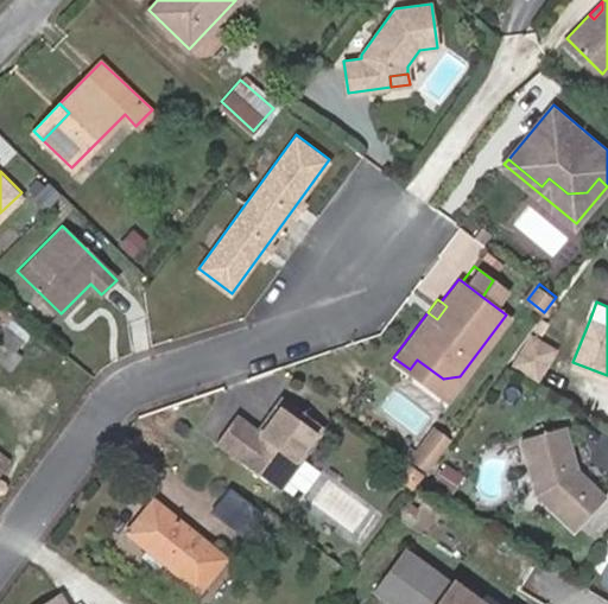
[(5,324),(24,341),(31,331),(12,316),(5,324)]
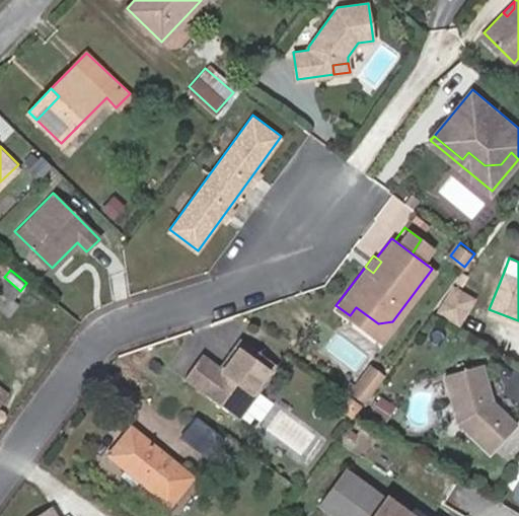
[(4,277),(0,282),(0,309),(2,311),(20,291),(4,277)]
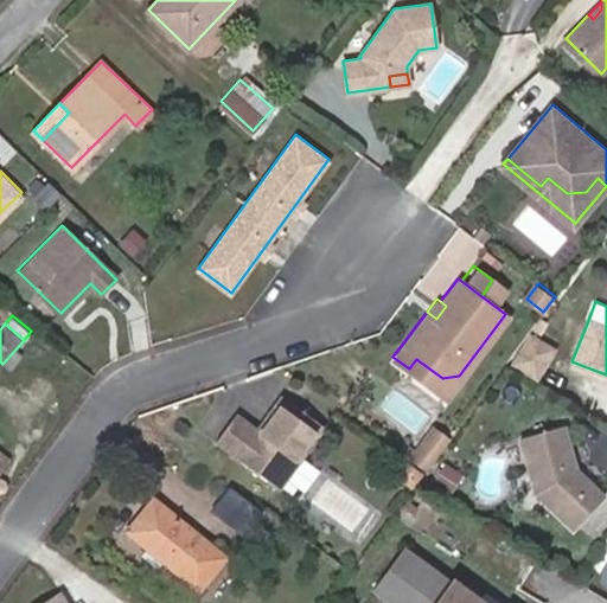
[(516,363),(544,374),(558,341),(529,329),(516,363)]
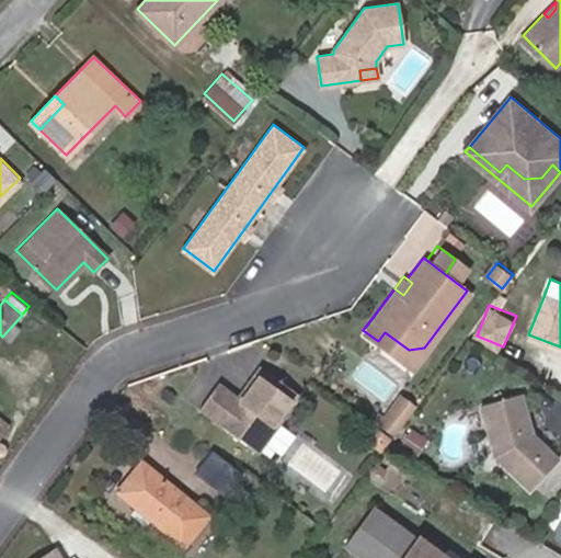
[(409,350),(385,332),(378,341),(410,366),(424,348),(409,350)]
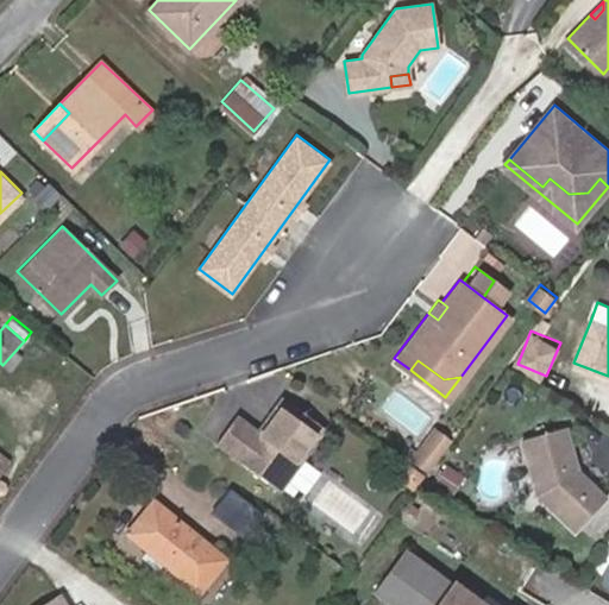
[(259,432),(237,415),(217,442),(280,489),(325,427),(284,397),(265,422),(267,428),(263,434),(259,432)]
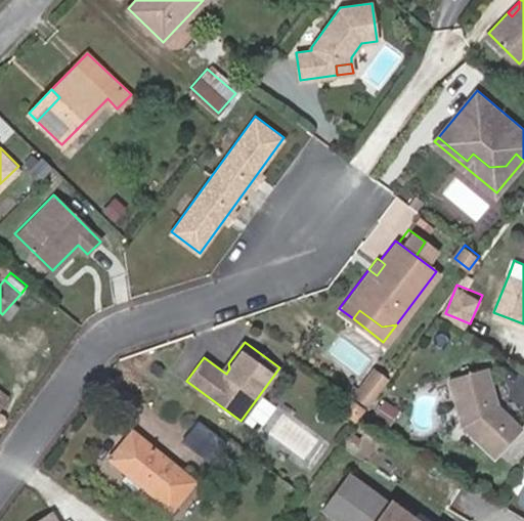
[(486,366),(449,377),(463,425),(495,454),(522,426),(496,403),(486,366)]
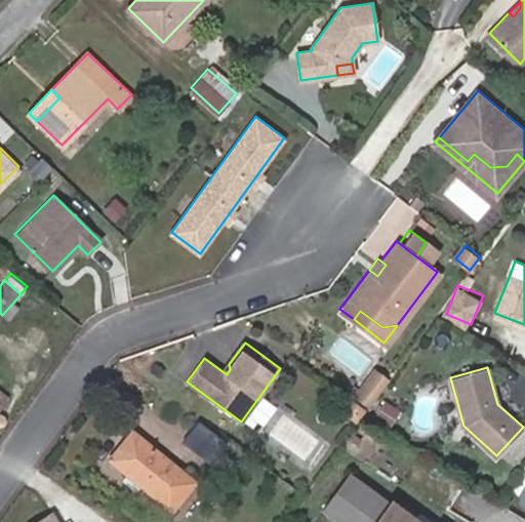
[(375,369),(366,382),(378,390),(387,377),(375,369)]
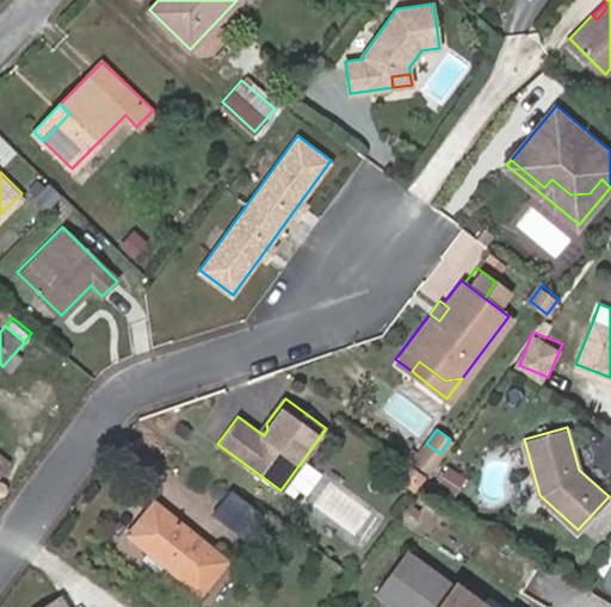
[(485,451),(493,457),(501,446),(492,439),(485,451)]
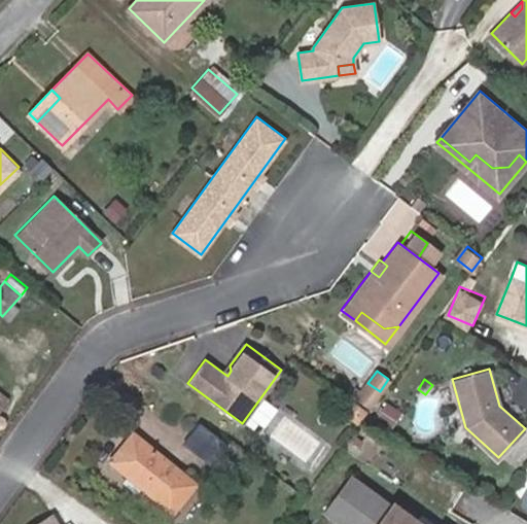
[(367,383),(357,397),(369,406),(380,391),(367,383)]
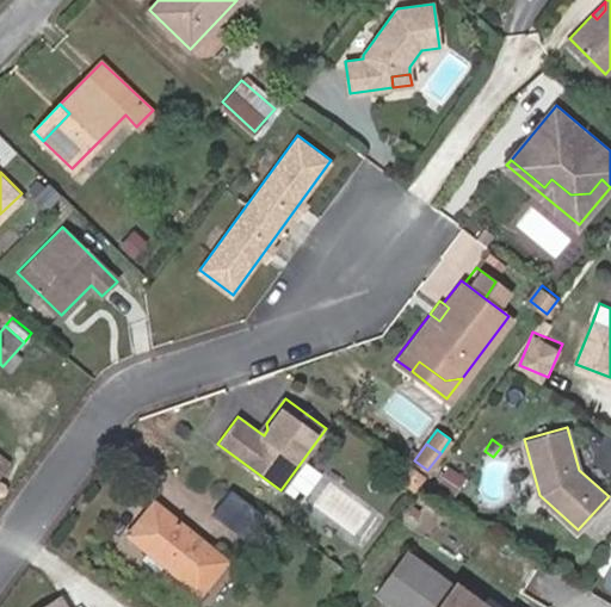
[(308,460),(290,485),(301,493),(319,468),(308,460)]
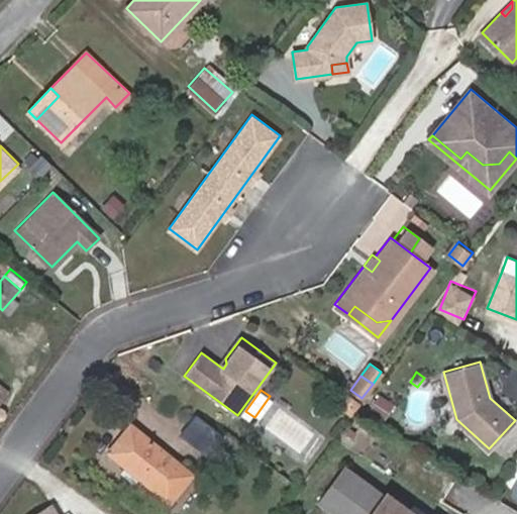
[(344,391),(335,403),(341,407),(350,395),(344,391)]
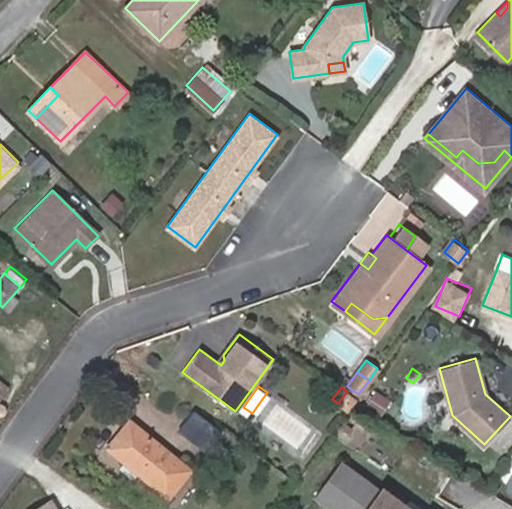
[(347,391),(338,403),(347,410),(356,397),(347,391)]
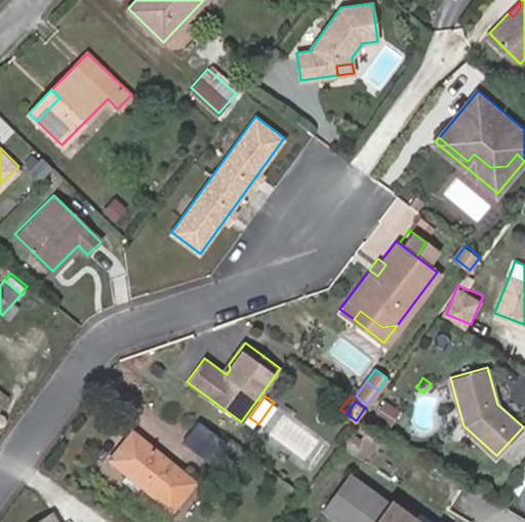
[(204,453),(217,437),(206,428),(194,445),(204,453)]
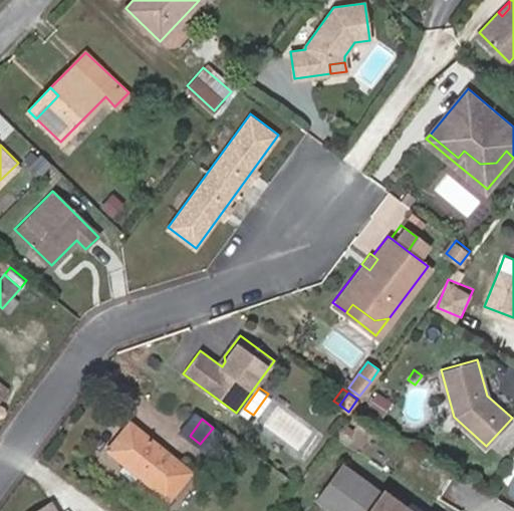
[(168,500),(191,471),(131,420),(107,448),(168,500)]
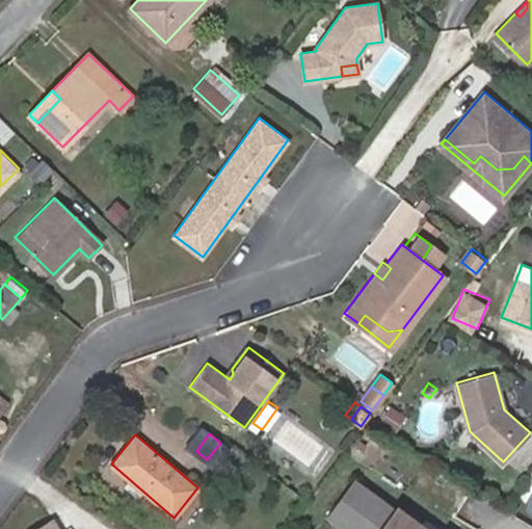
[(384,528),(399,510),(353,477),(325,516),(344,528),(384,528)]
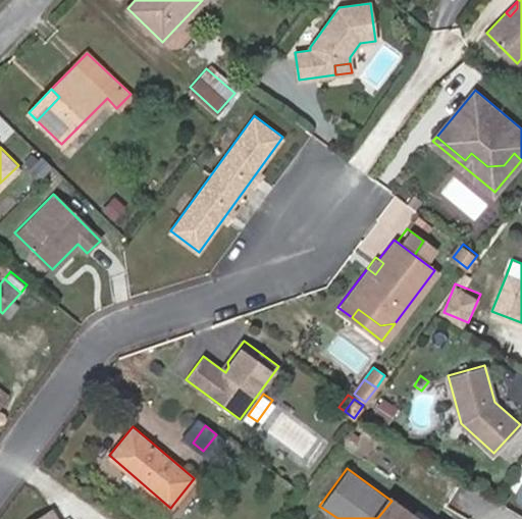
[(416,518),(392,501),(377,518),(416,518)]
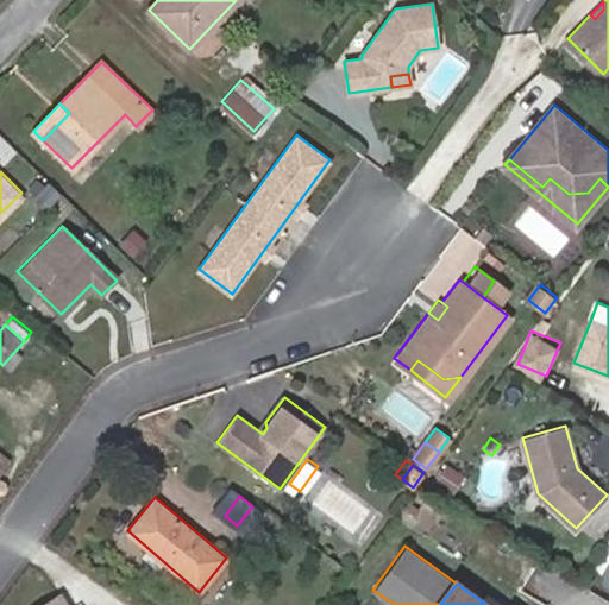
[(68,604),(62,593),(43,604),(68,604)]
